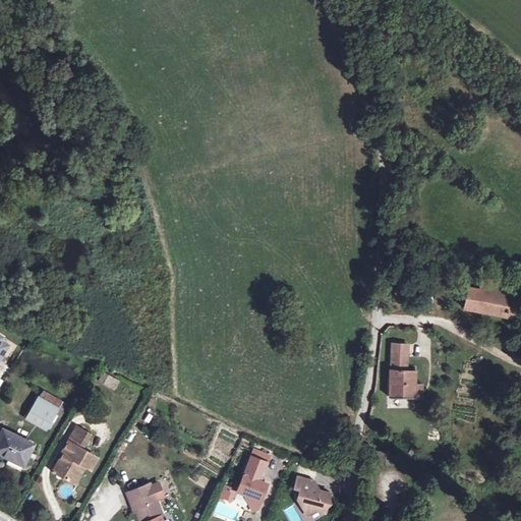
[(520,293),(512,291),(514,285),(482,278),(479,289),(469,286),(465,307),(520,317),(520,293)]
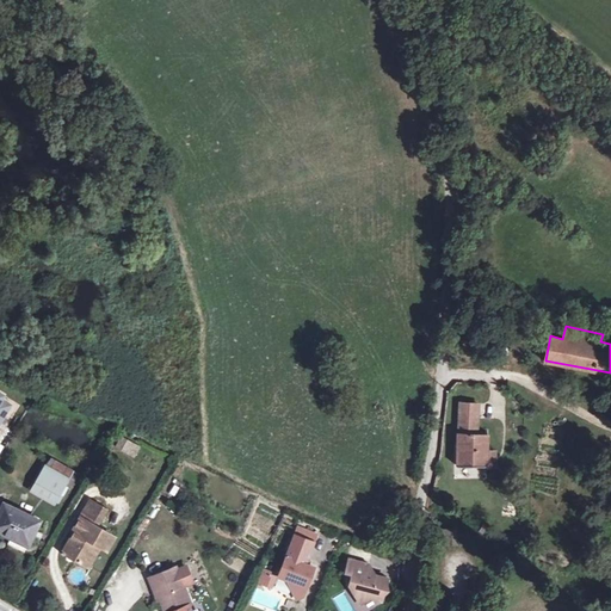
[(0,392),(0,420),(11,405),(0,399),(4,394),(0,392)]
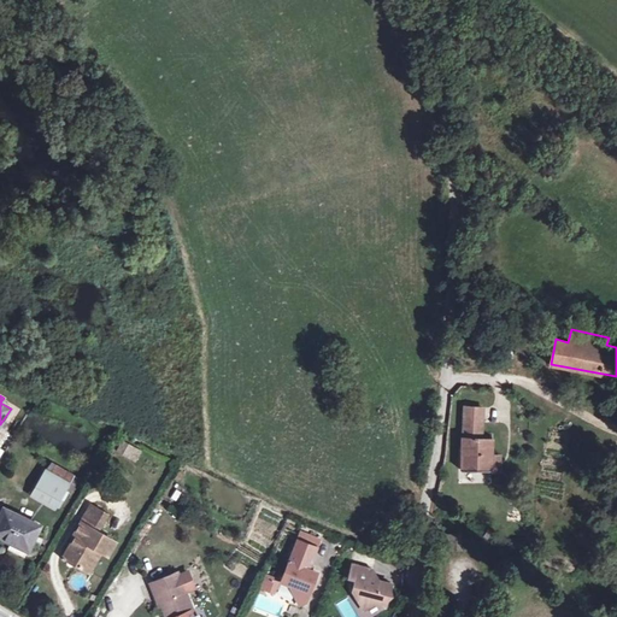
[(492,454),(492,439),(482,439),(483,407),(465,407),(462,471),(500,471),(500,456),(492,454)]
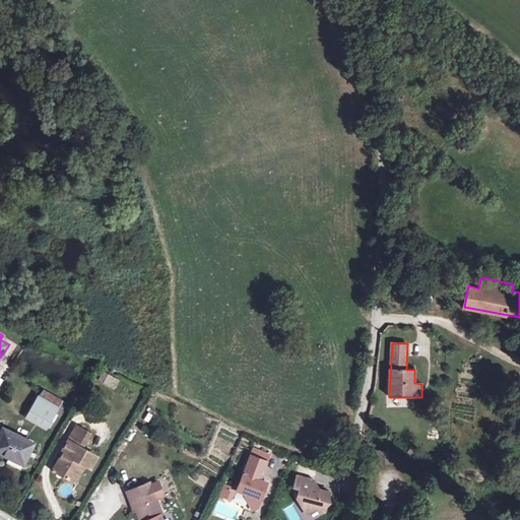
[(119,381),(104,372),(100,379),(115,388),(119,381)]
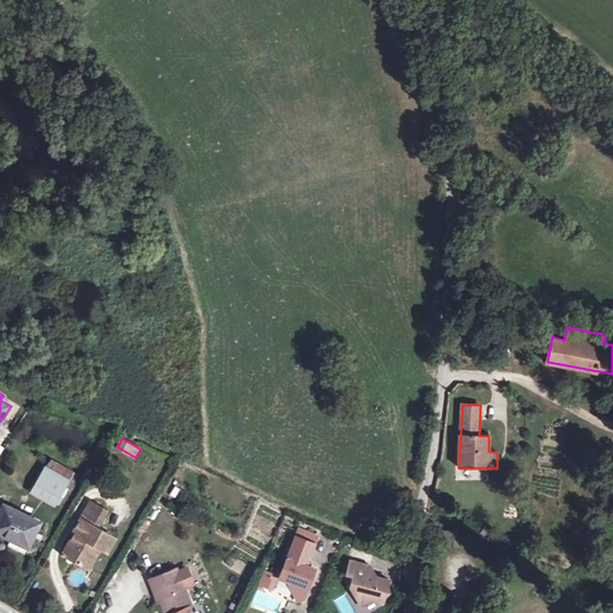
[(74,472),(50,460),(44,468),(68,481),(74,472)]
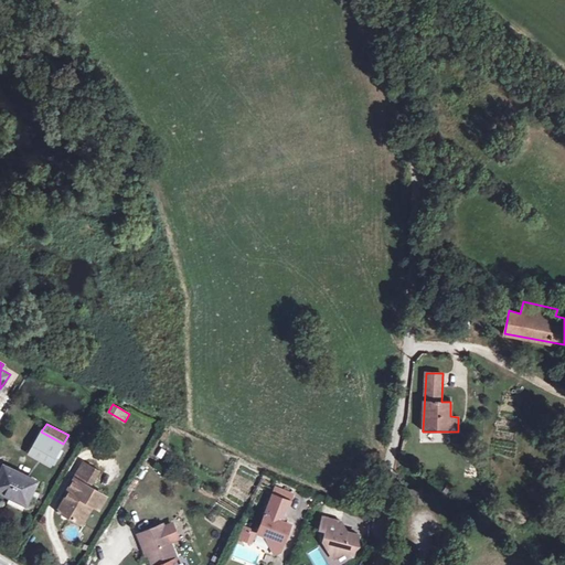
[(51,465),(63,444),(41,432),(30,451),(51,465)]
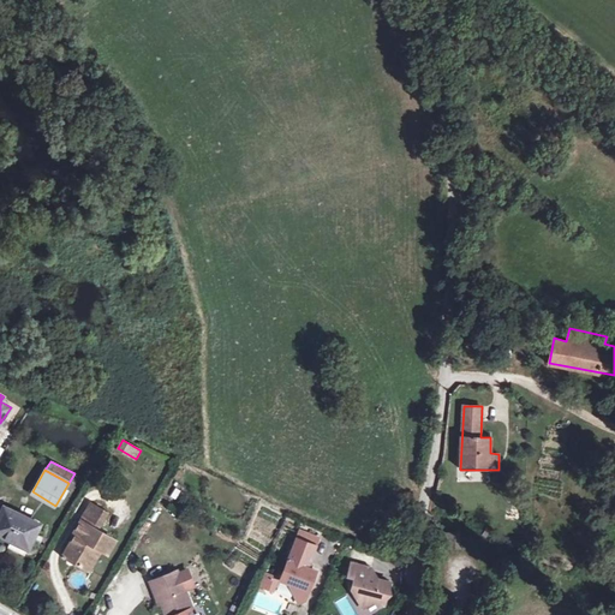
[(106,553),(113,538),(97,529),(91,526),(102,509),(91,503),(73,533),(76,535),(67,548),(77,554),(78,551),(83,554),(77,563),(89,571),(96,559),(91,556),(97,547),(106,553)]
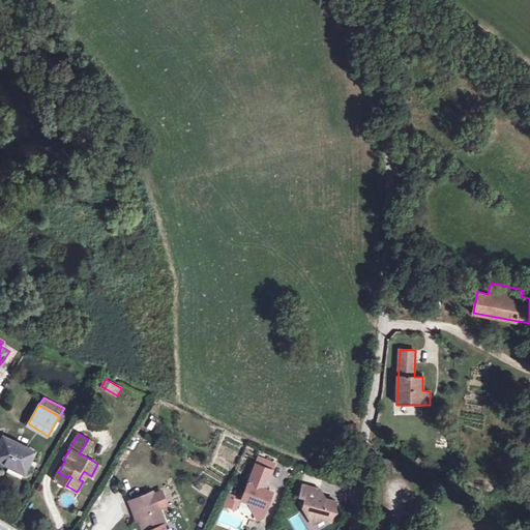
[(25,471),(34,451),(4,437),(0,445),(0,460),(10,465),(25,471)]
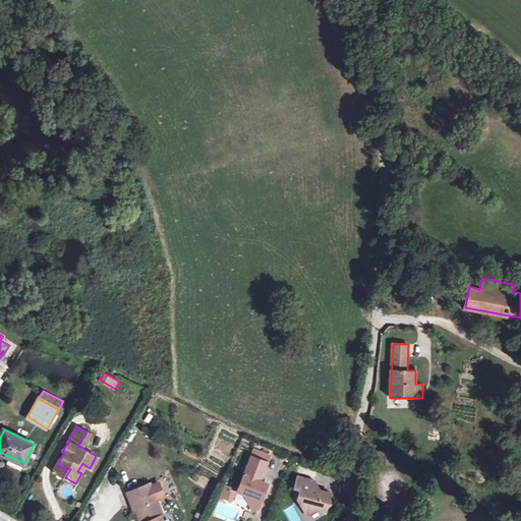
[(82,448),(91,433),(87,431),(77,446),(82,448)]
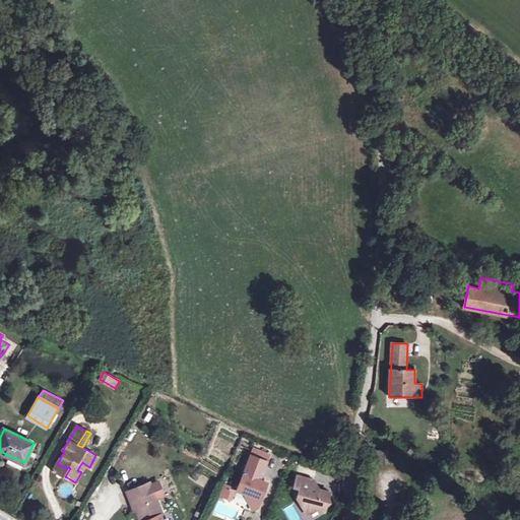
[(388,462),(387,451),(378,451),(379,463),(388,462)]
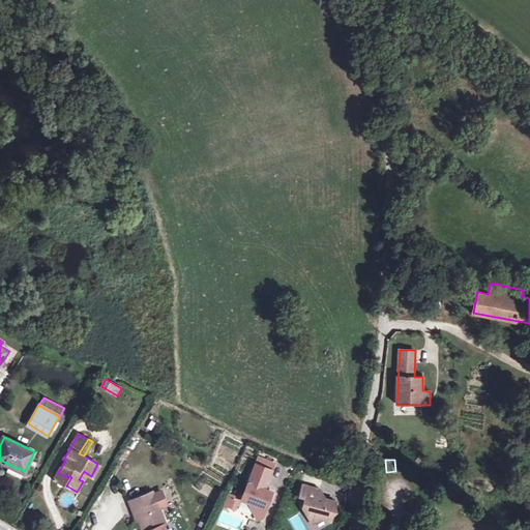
[(264,513),(272,492),(265,489),(272,470),(256,464),(242,500),(249,502),(253,509),(264,513)]
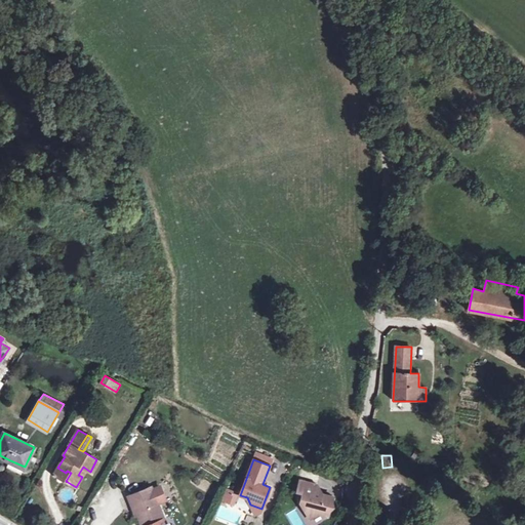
[(25,467),(10,460),(7,468),(22,474),(25,467)]
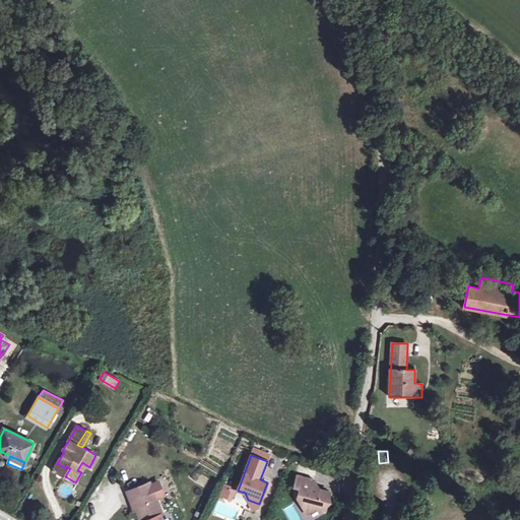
[(65,476),(70,468),(66,466),(65,468),(57,463),(54,469),(65,476)]
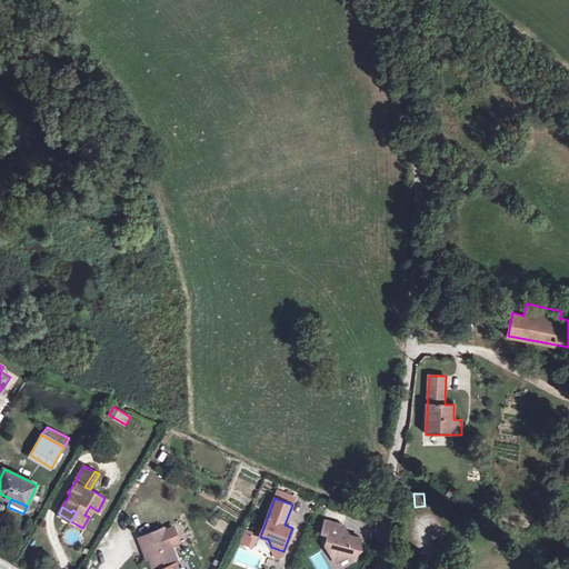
[(356,558),(361,538),(342,532),(345,525),(326,520),(322,533),(329,535),(326,546),(329,551),(335,552),(339,560),(347,556),(356,558)]
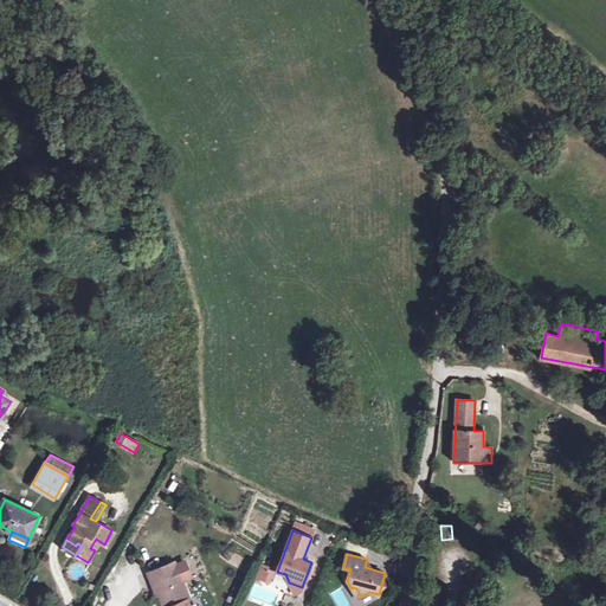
[(163,605),(171,605),(187,599),(189,599),(174,562),(148,573),(152,582),(154,581),(160,594),(163,605)]
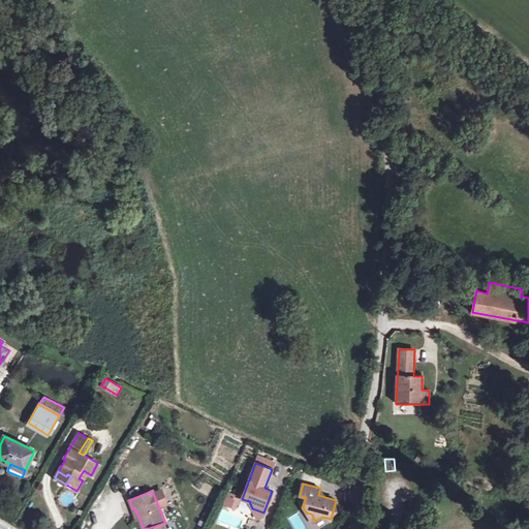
[(229,505),(234,495),(228,493),(224,503),(229,505)]
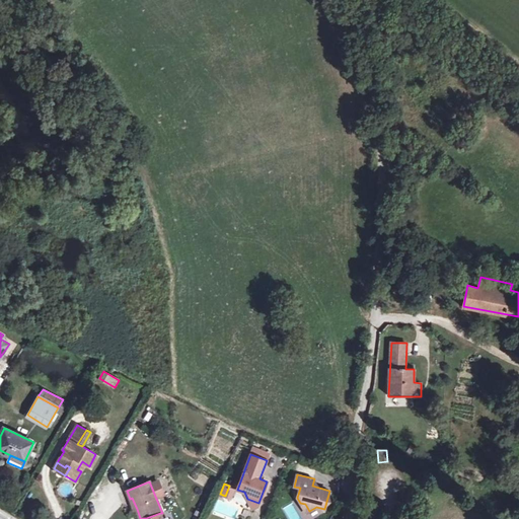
[(230,498),(234,488),(229,486),(225,496),(230,498)]
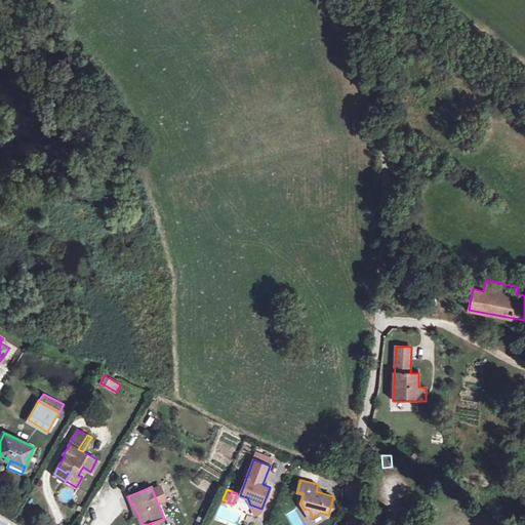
[(260,512),(261,509),(250,505),(255,515),(260,512)]
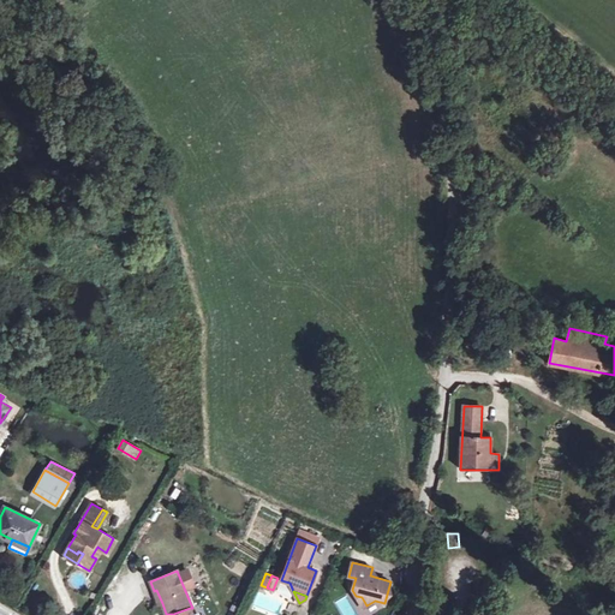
[(366,605),(362,597),(356,596),(363,608),(366,605)]
